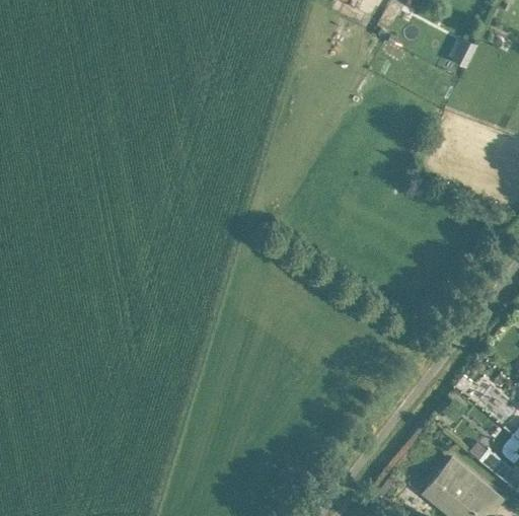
[(379,30),(376,37),(384,41),(387,35),(379,30)]
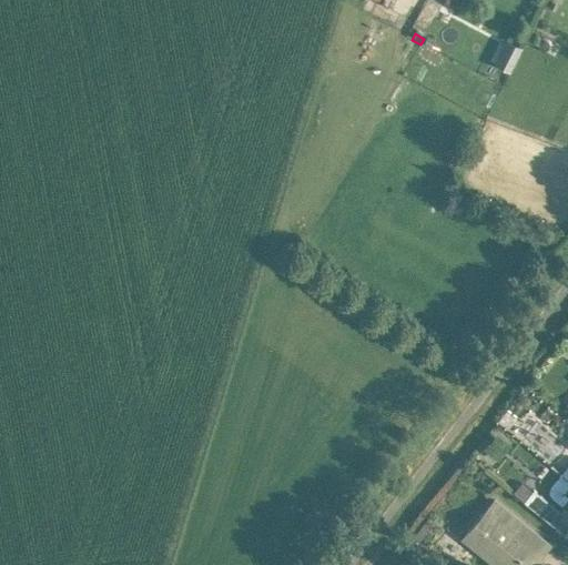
[(506,42),(495,64),(509,72),(520,50),(506,42)]
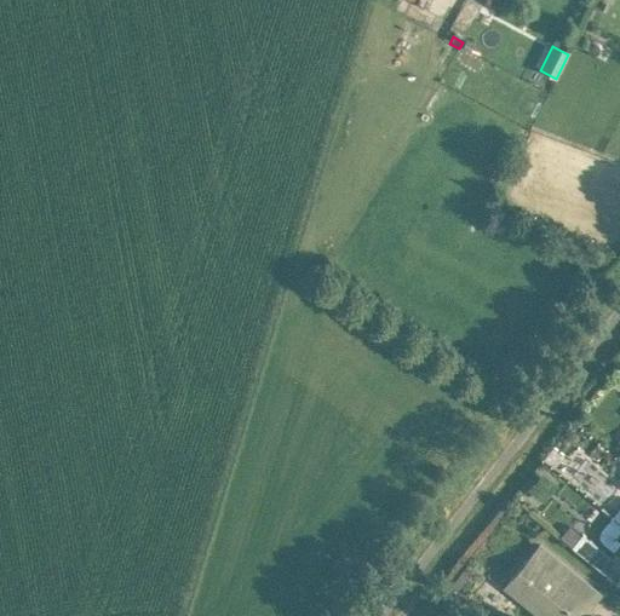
[(598,541),(603,546),(616,557),(612,562),(619,568),(619,527),(610,519),(600,533),(598,537),(598,541)]
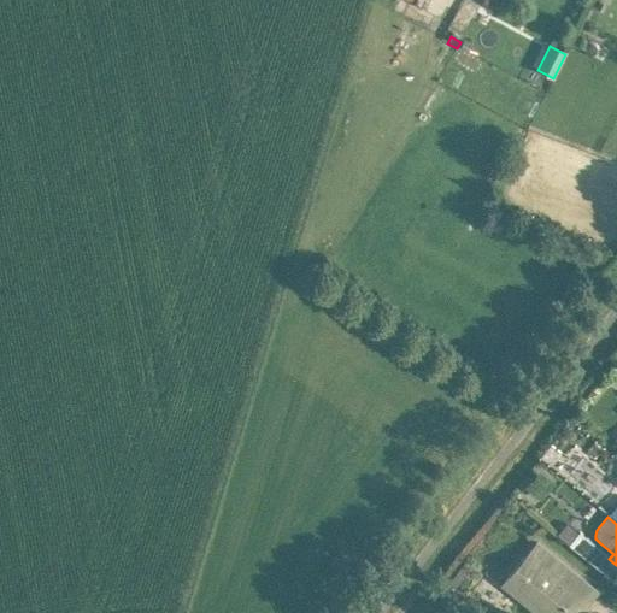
[(579,535),(569,547),(593,567),(604,555),(579,535)]
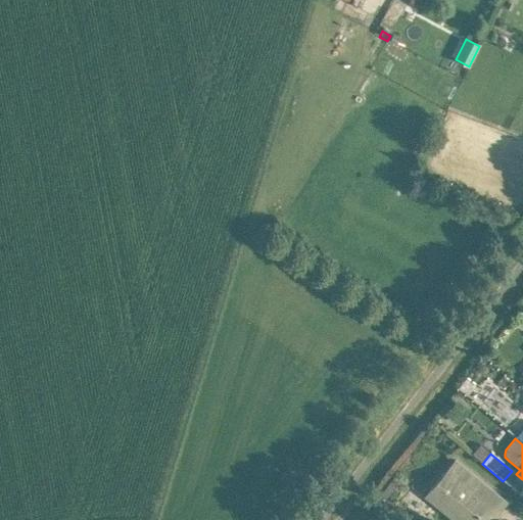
[(507,506),(455,463),(426,498),(453,519),(483,519),(489,513),(496,518),(507,506)]
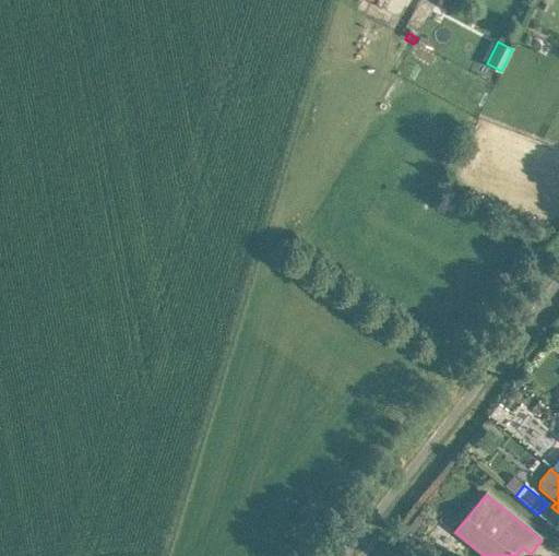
[(412,536),(426,517),(419,511),(405,531),(412,536)]
